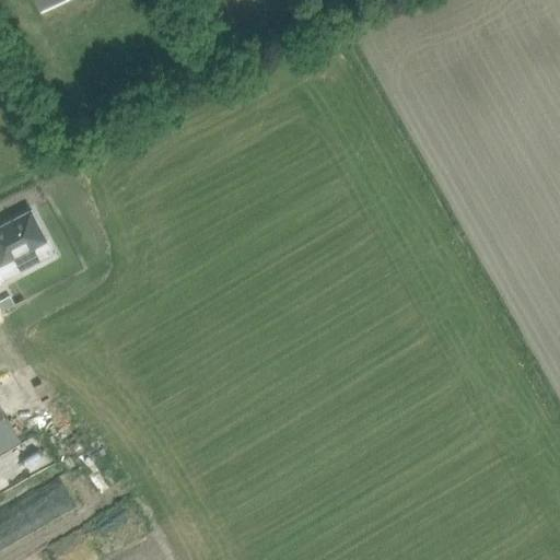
[(33,0),(41,14),(67,0),(33,0)]
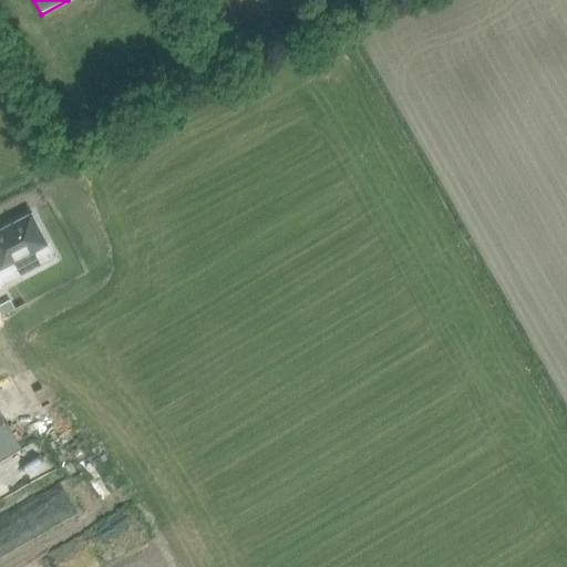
[(0,228),(0,285),(4,284),(0,275),(0,268),(1,267),(2,268),(49,244),(32,212),(0,228)]
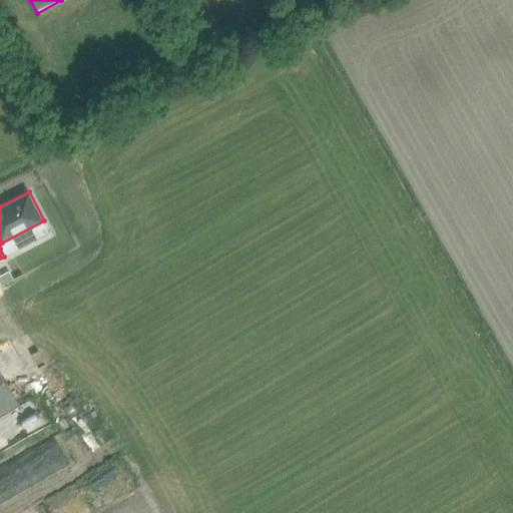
[(0,276),(0,279),(3,285),(15,279),(10,271),(0,276)]
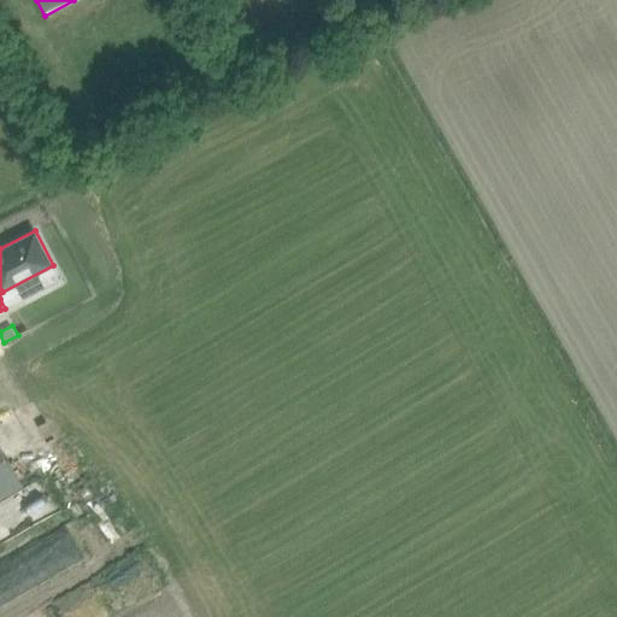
[(0,444),(0,494),(23,481),(0,444)]
